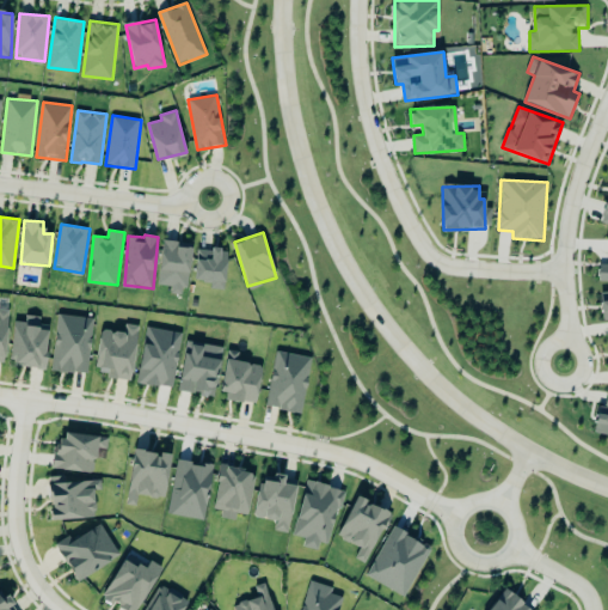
[(192,242),(164,239),(159,285),(172,286),(172,293),(188,294),(192,242)]
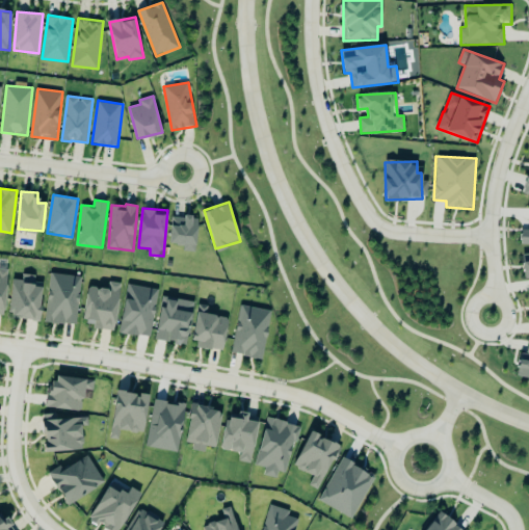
[(197,216),(172,215),(170,244),(184,244),(184,250),(196,250),(197,216)]
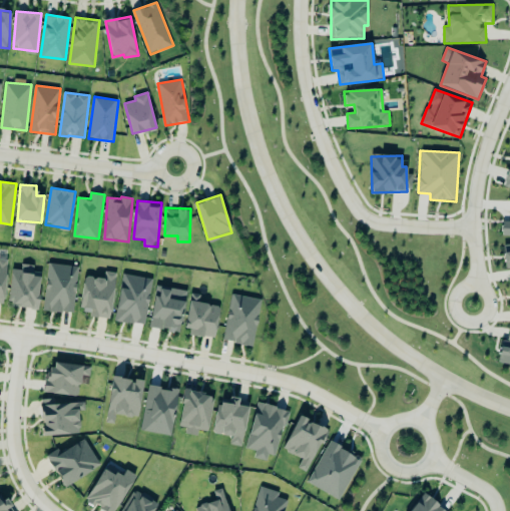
[(8,254),(0,253),(0,302),(4,303),(8,254)]
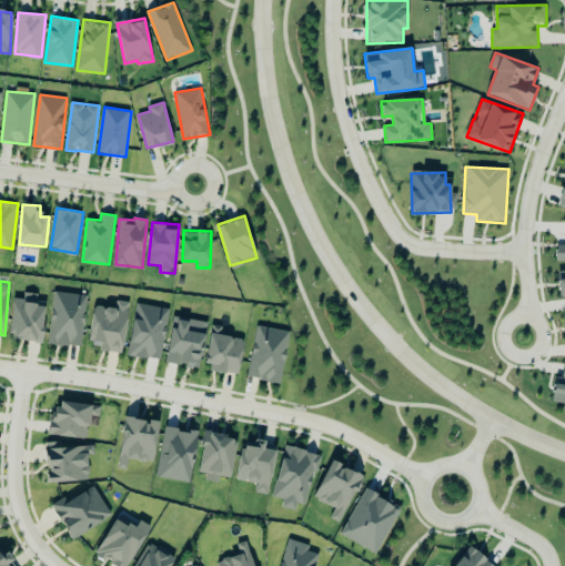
[(81,346),(89,294),(56,290),(48,342),(81,346)]
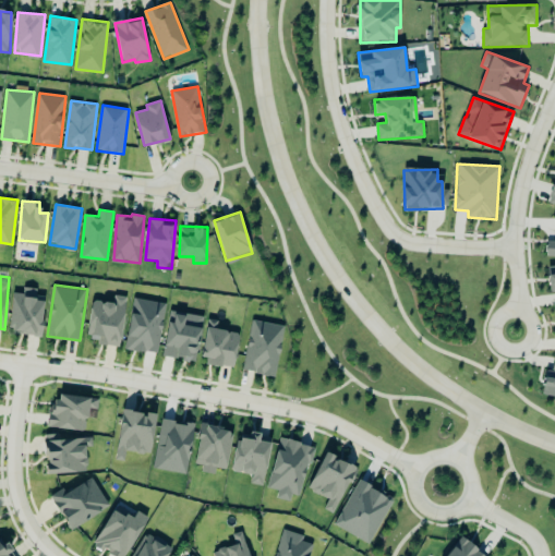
[(13,291),(9,330),(41,334),(45,297),(36,295),(37,288),(24,286),(24,292),(13,291)]
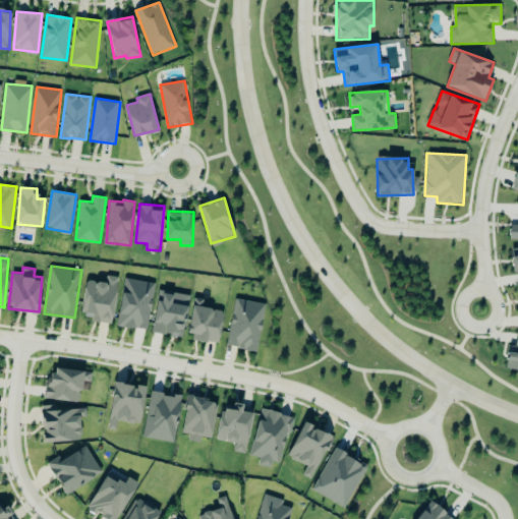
[(81,313),(92,314),(92,321),(112,323),(119,276),(108,274),(107,282),(87,279),(81,313)]
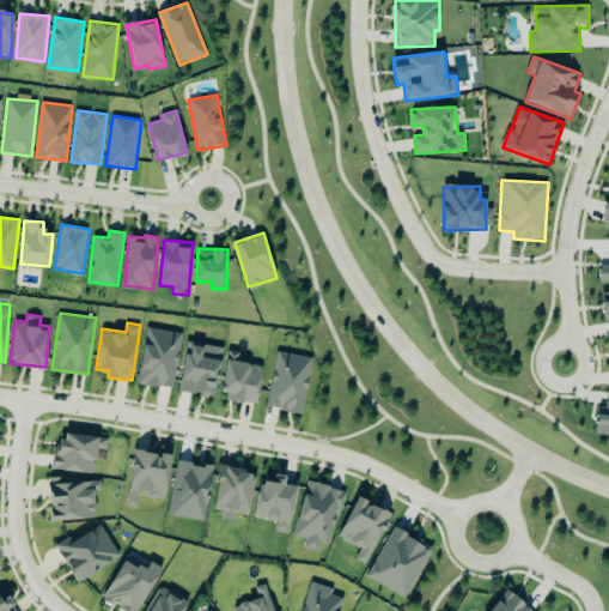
[(183,332),(147,326),(138,382),(175,388),(183,332)]
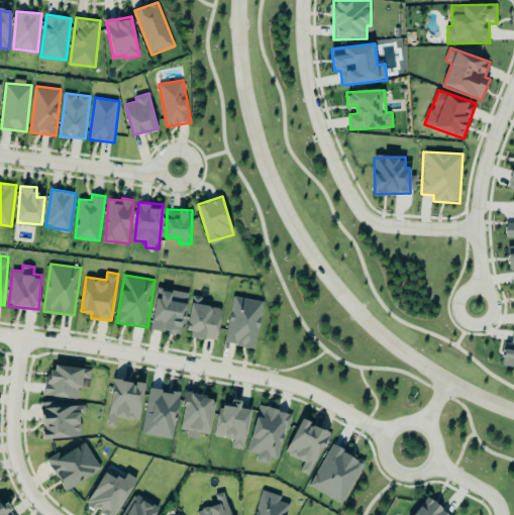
[(188,292),(158,287),(151,329),(182,333),(188,292)]
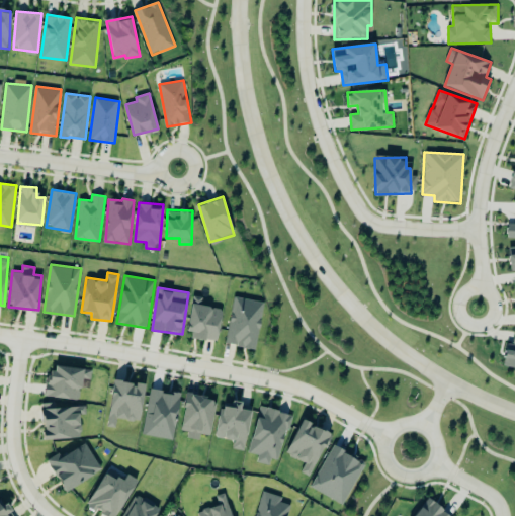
[(217,341),(223,308),(202,304),(203,296),(194,294),(187,336),(217,341)]
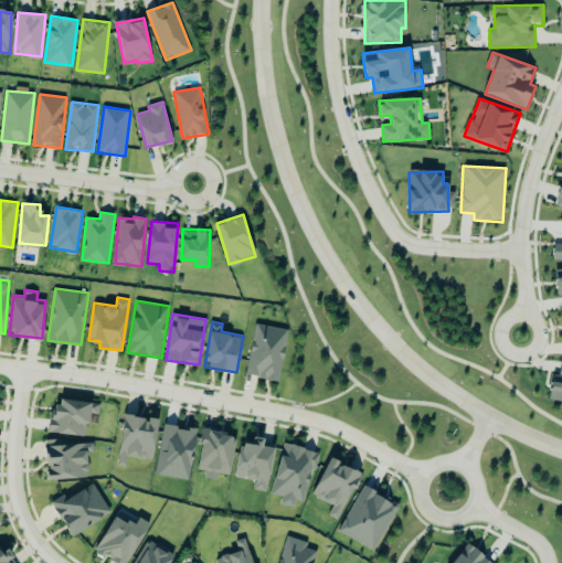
[(289,329),(256,322),(246,374),(279,381),(289,329)]
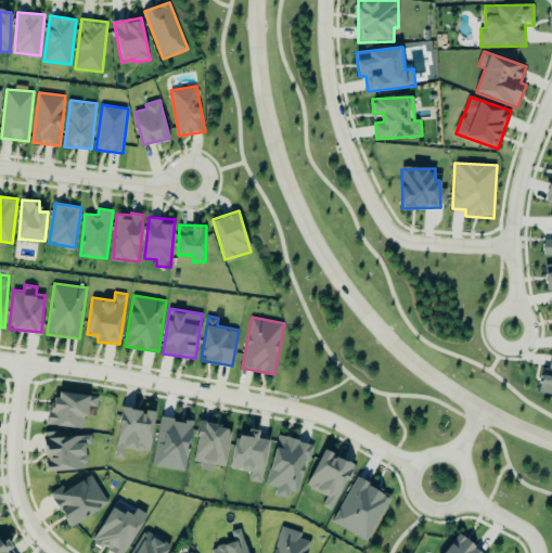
[(551,368),(542,367),(540,393),(551,394),(551,368)]
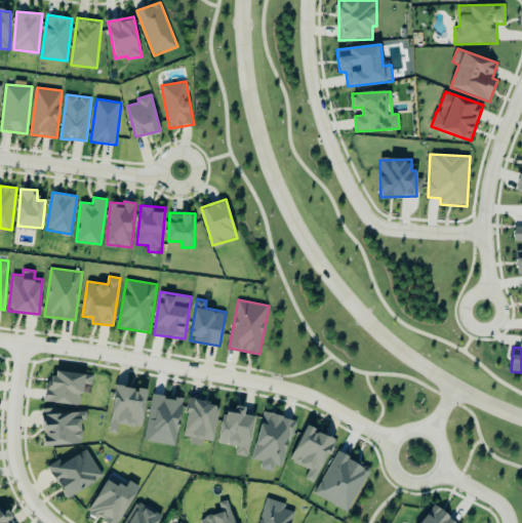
[(48,401),(81,404),(83,383),(92,384),(93,373),(51,369),(48,401)]
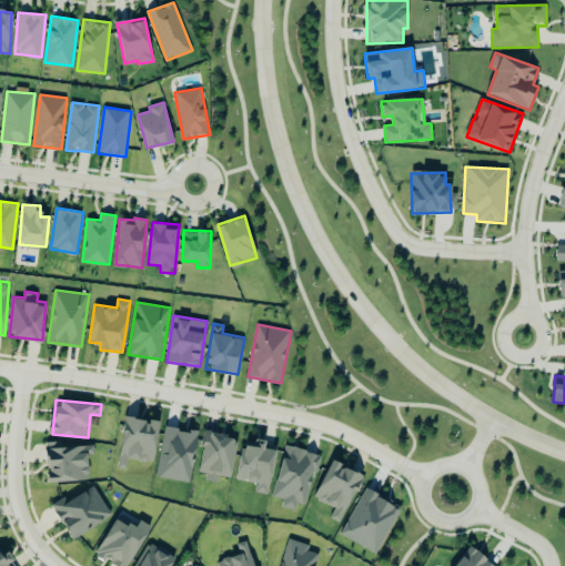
[(159,420),(124,416),(119,467),(128,467),(129,457),(154,461),(159,420)]
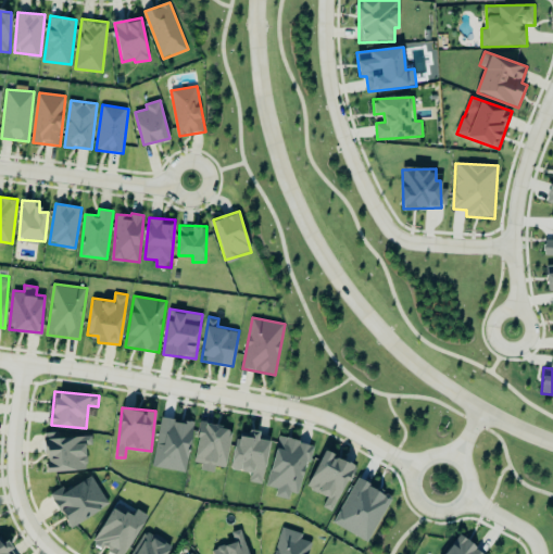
[(195,423),(163,416),(153,465),(185,470),(195,423)]
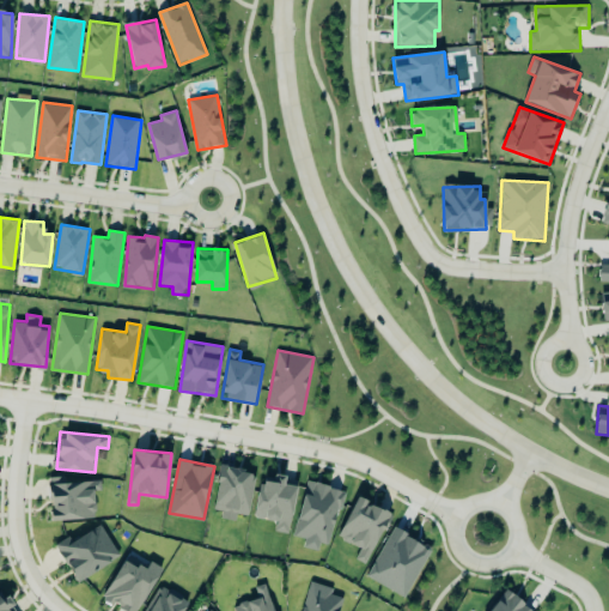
[(256,471),(220,465),(213,508),(224,509),(221,518),(237,520),(238,513),(249,514),(256,471)]
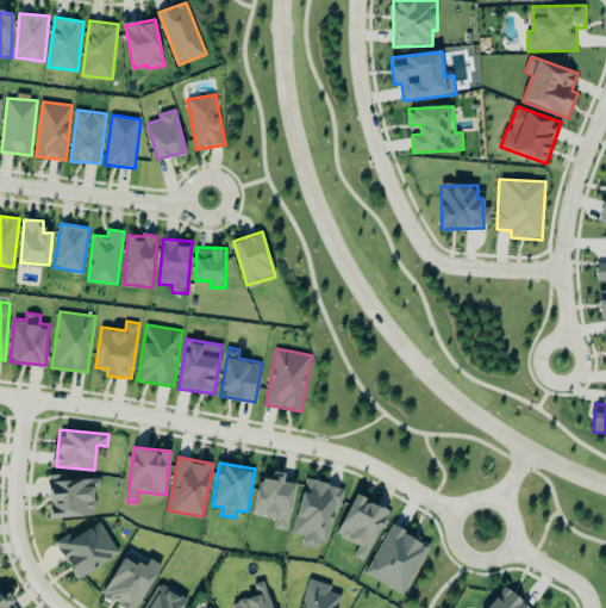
[(288,529),(295,482),(283,481),(285,472),(273,470),(272,479),(258,477),(252,514),(276,517),(275,527),(288,529)]
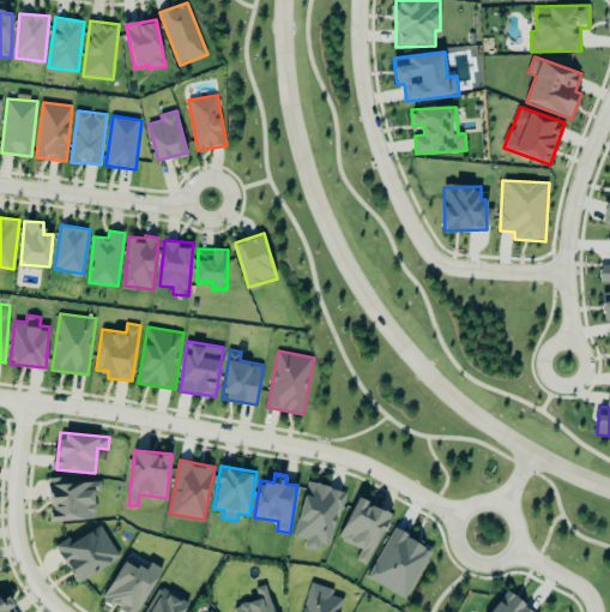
[(96,519),(96,491),(103,490),(102,478),(50,480),(52,520),(96,519)]
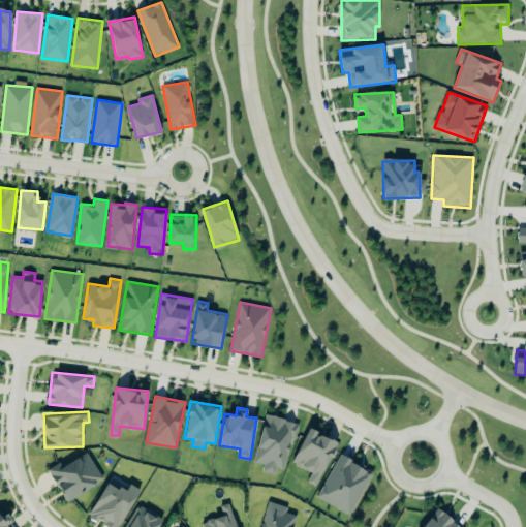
[(298,422),(265,414),(254,462),(265,464),(264,469),(285,474),(298,422)]
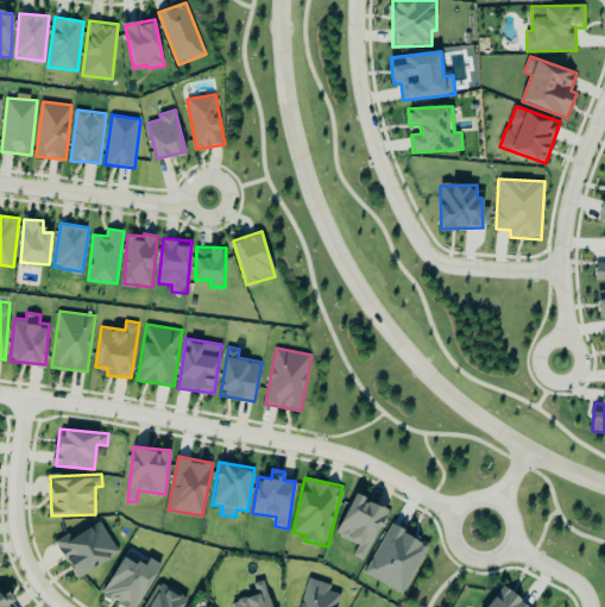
[(367,559),(386,506),(352,494),(338,534),(359,542),(354,555),(367,559)]
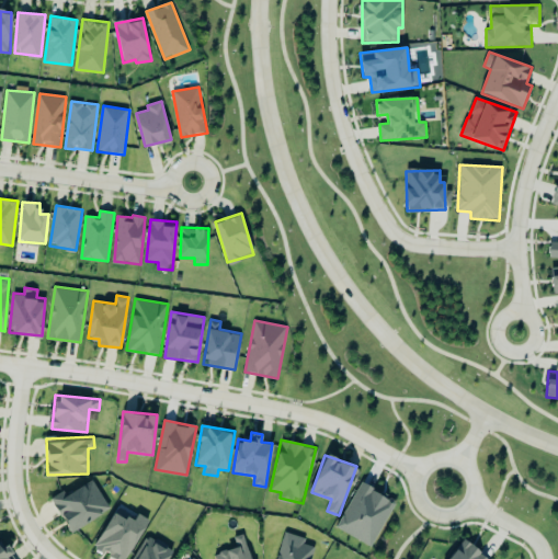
[(53,495),(68,529),(110,511),(95,479),(66,492),(65,490),(53,495)]
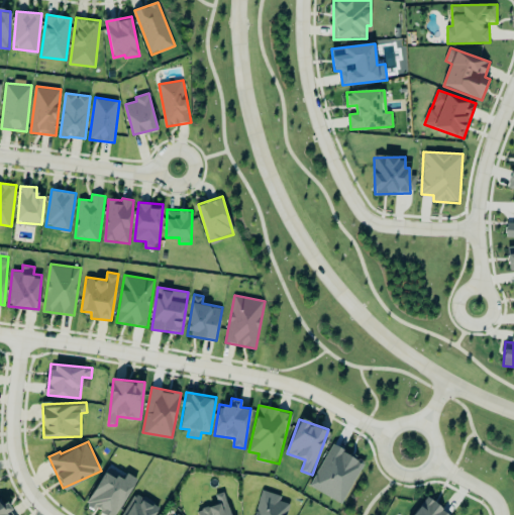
[(107,514),(115,514),(137,478),(127,472),(124,477),(107,468),(87,503),(107,514)]
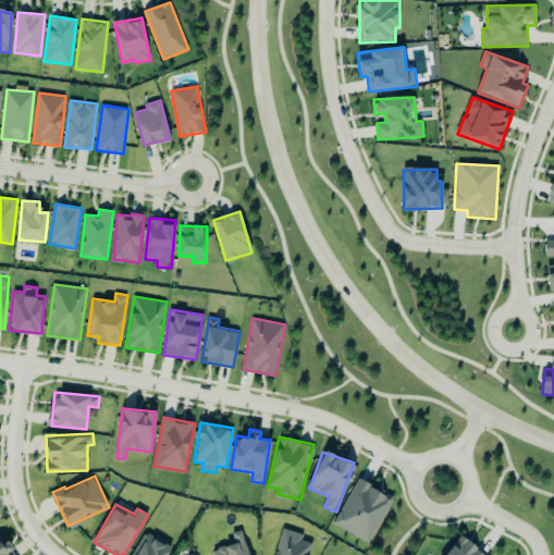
[(216,554),(249,554),(244,529),(233,532),(236,543),(214,549),(216,554)]
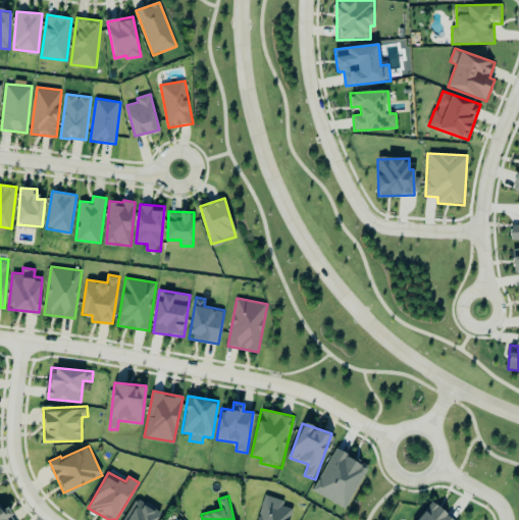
[(156,519),(162,512),(139,497),(122,519),(156,519)]
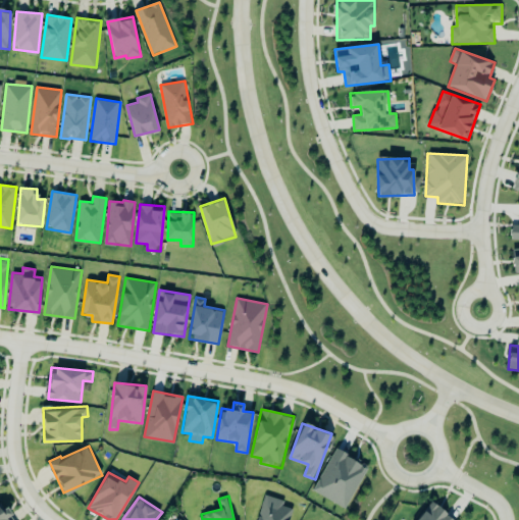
[(290,519),(294,508),(264,499),(257,519),(290,519)]
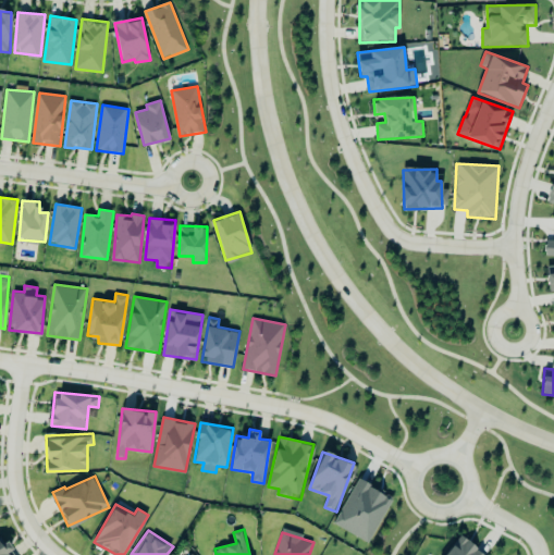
[(487,554),(462,534),(444,554),(487,554)]
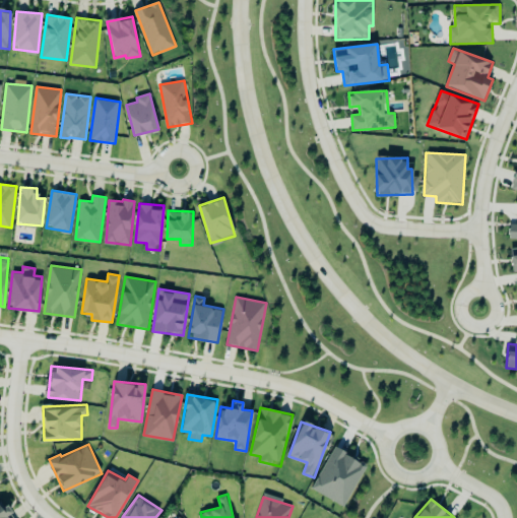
[(0,517),(7,517),(6,516),(11,512),(3,501),(0,503),(0,517)]
